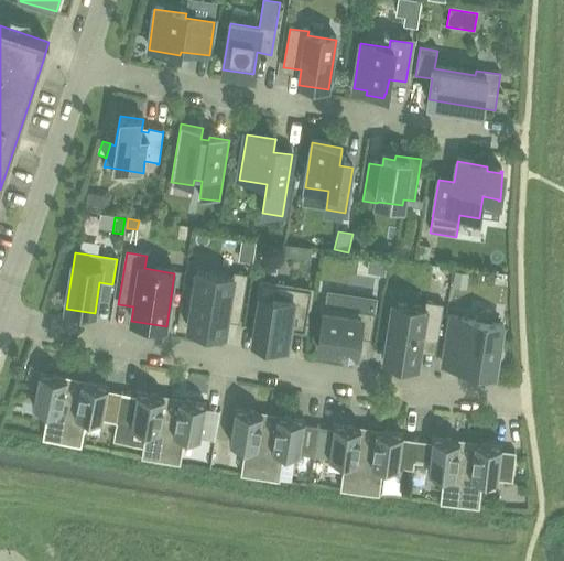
[(367,274),(384,277),(387,263),(369,260),(367,274)]
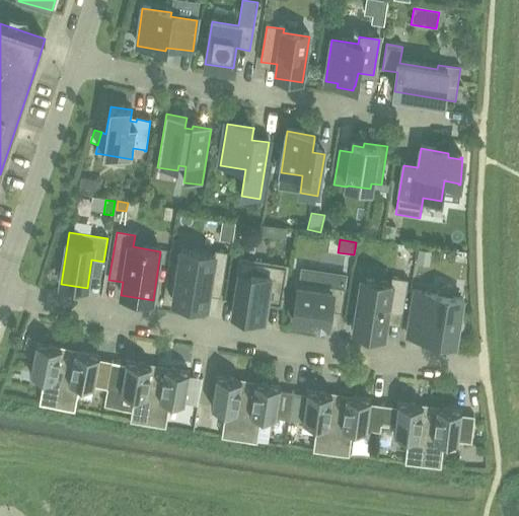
[(212,279),(223,281),(228,253),(215,251),(215,256),(181,250),(178,265),(174,264),(170,285),(175,286),(172,303),(207,308),(212,279)]
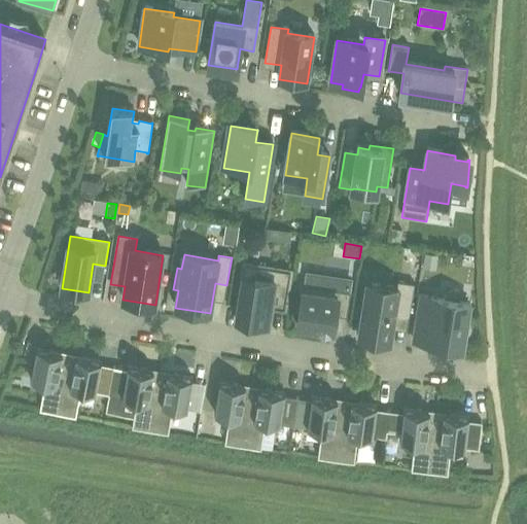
[(425,254),(422,270),(435,272),(438,256),(425,254)]
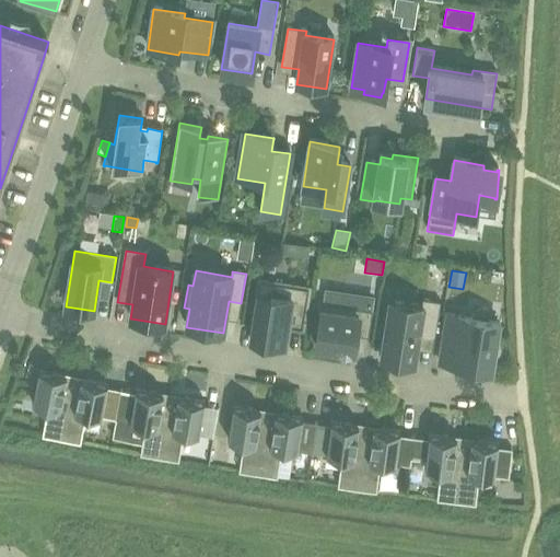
[(259,282),(251,339),(264,341),(264,343),(286,346),(288,327),(302,329),(308,290),(259,282)]
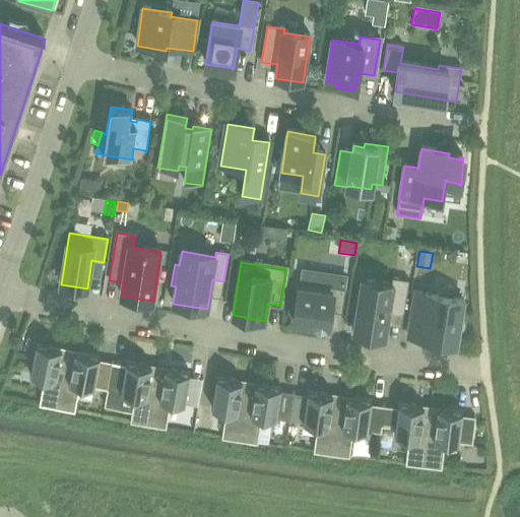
[(385,338),(389,309),(404,312),(409,281),(393,279),(392,285),(362,280),(353,333),(385,338)]
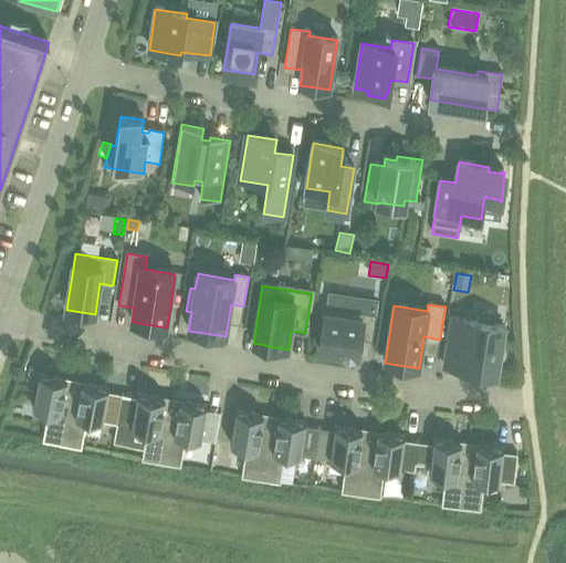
[(376,315),(326,309),(320,352),(343,356),(343,358),(355,361),(355,357),(357,357),(359,341),(373,342),(376,315)]
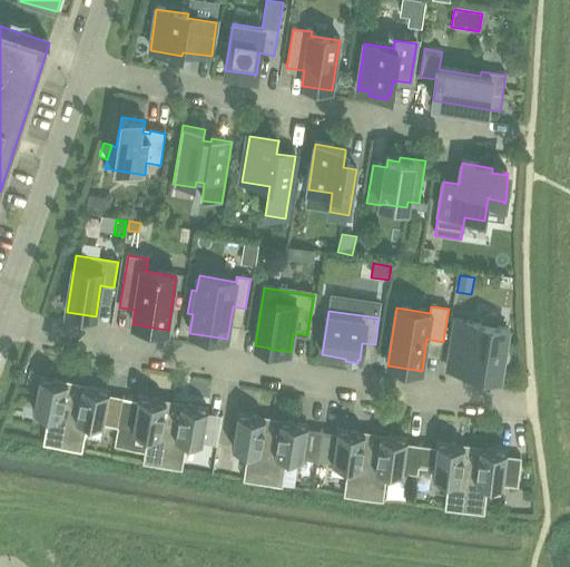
[(467,364),(465,373),(500,379),(508,330),(455,322),(449,362),(467,364)]
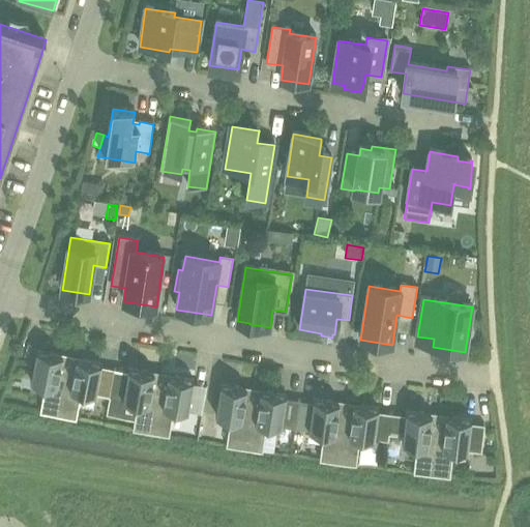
[(117,371),(122,345),(112,343),(107,369),(117,371)]
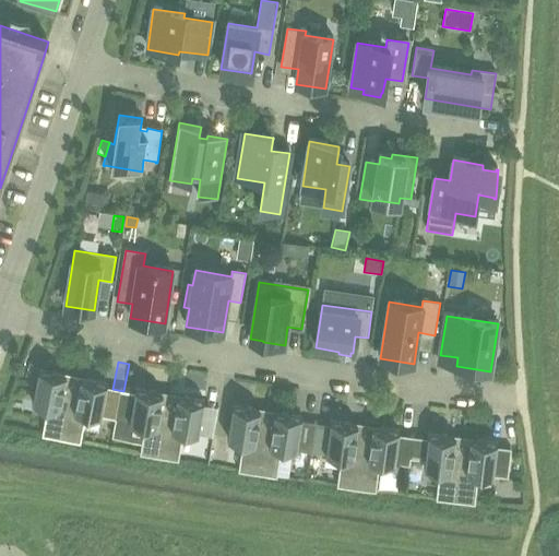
[(61,439),(73,376),(52,371),(51,374),(39,371),(33,404),(47,407),(42,436),(61,439)]
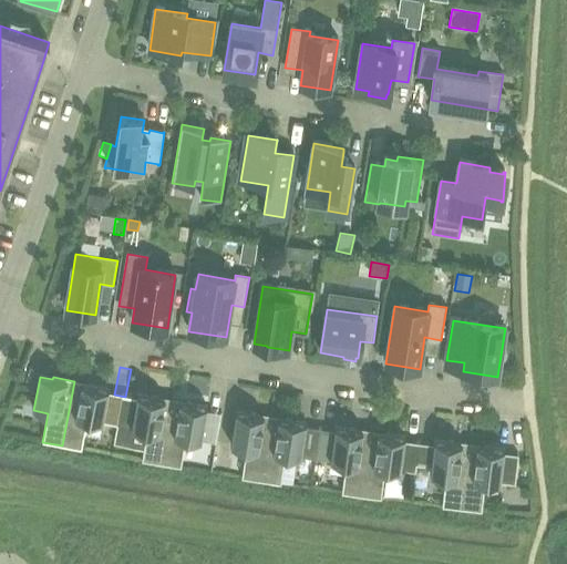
[(103,424),(110,390),(96,388),(96,386),(74,381),(62,445),(82,450),(88,421),(103,424)]
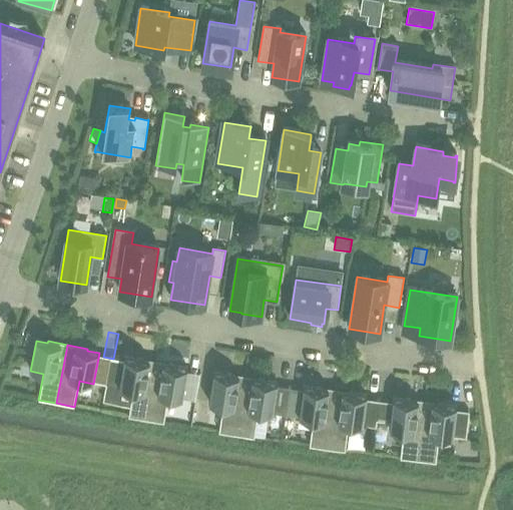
[(146,420),(156,362),(136,358),(136,360),(124,358),(123,364),(111,362),(112,360),(111,359),(106,386),(119,388),(123,389),(133,390),(128,416),(146,420)]
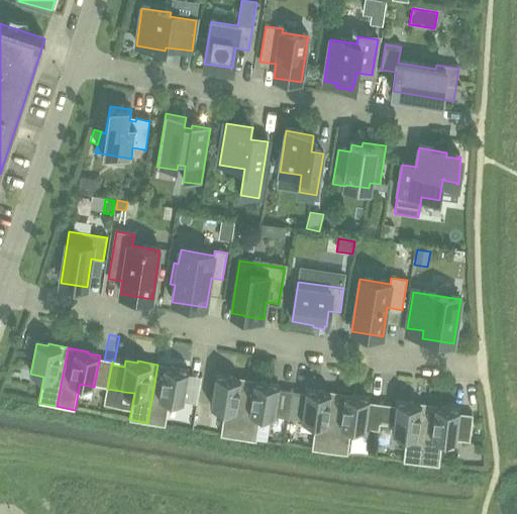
[(184,403),(189,372),(178,370),(178,368),(158,365),(147,423),(166,426),(170,400),(184,403)]
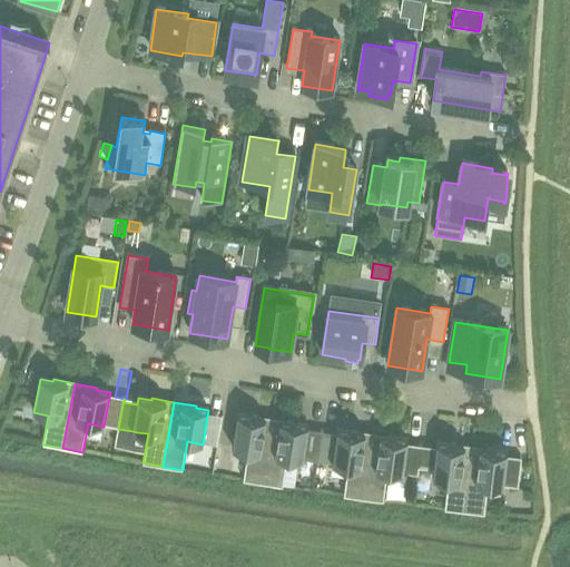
[(263,484),(273,419),(251,416),(251,417),(237,416),(232,449),(247,451),(243,480),(263,484)]
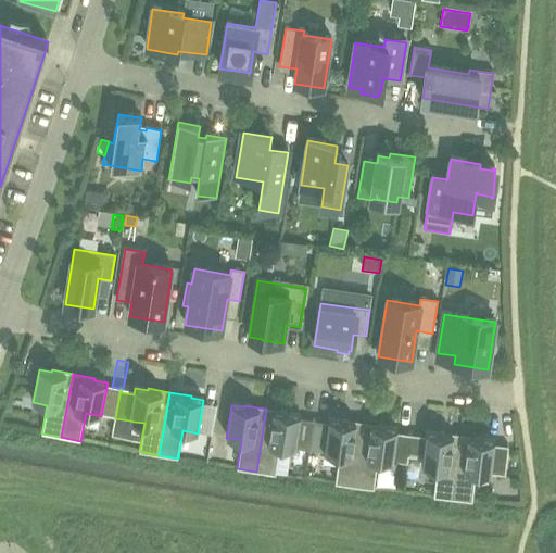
[(300,416),(288,414),(288,412),(266,409),(256,472),(275,475),(280,447),(295,449),(300,416)]
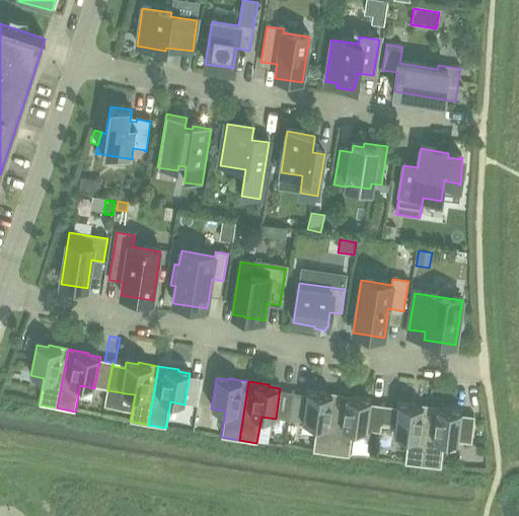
[(330,454),(339,394),(318,391),(318,393),(307,392),(303,417),(302,423),(316,425),(313,451),(330,454)]
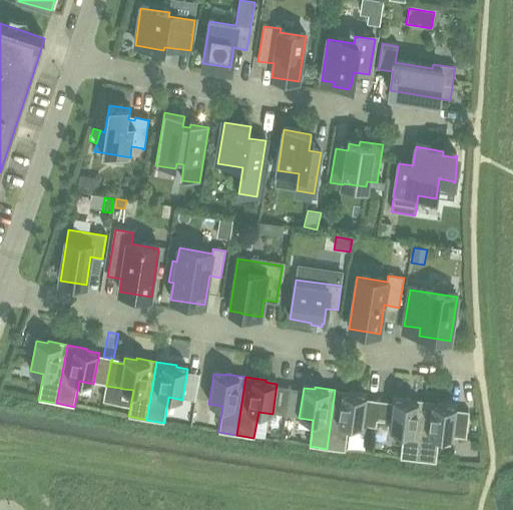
[(367,396),(355,395),(356,393),(335,390),(327,449),(345,451),(349,425),(363,427),(376,429),(379,402),(378,402),(378,405),(366,403),(367,396)]
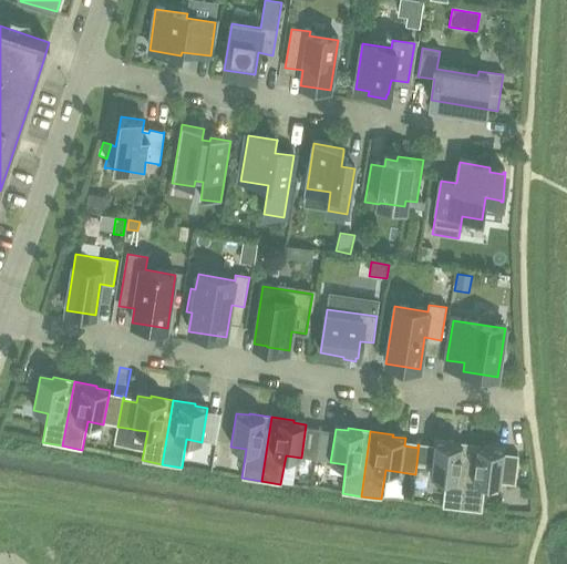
[(462,509),(470,444),(447,441),(447,443),(434,442),(430,475),(445,478),(442,506),(462,509)]
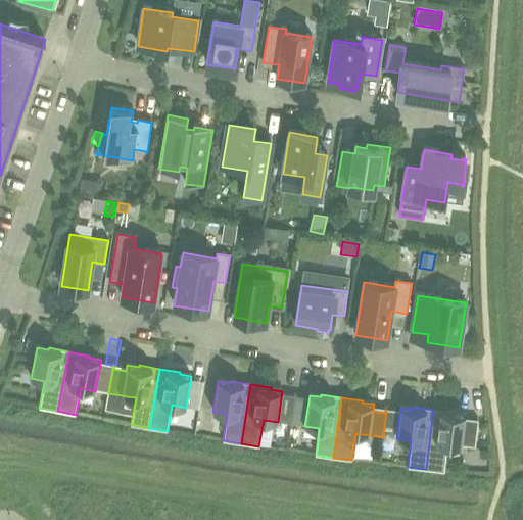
[(466,415),(454,414),(454,412),(433,410),(426,469),(444,471),(447,444),(462,446),(475,447),(478,421),(477,421),(477,423),(465,422),(466,415)]
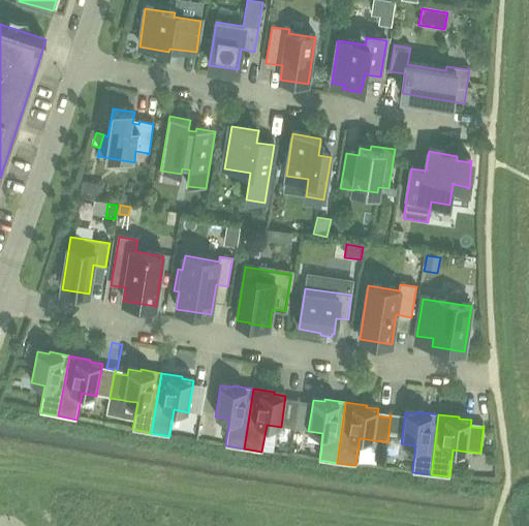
[(389,435),(387,442),(399,444),(400,436),(389,435)]
